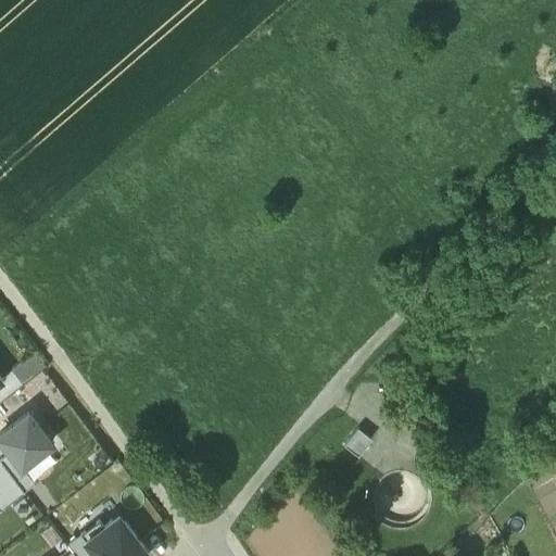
[(52,440),(28,411),(0,431),(0,436),(11,450),(22,464),(52,440)]
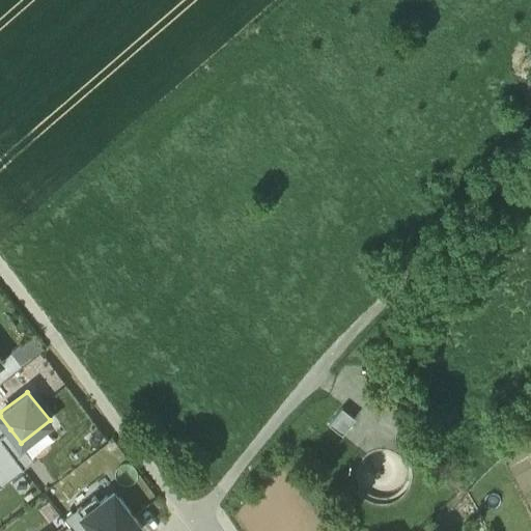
[(328,426),(341,437),(354,420),(341,411),(328,426)]
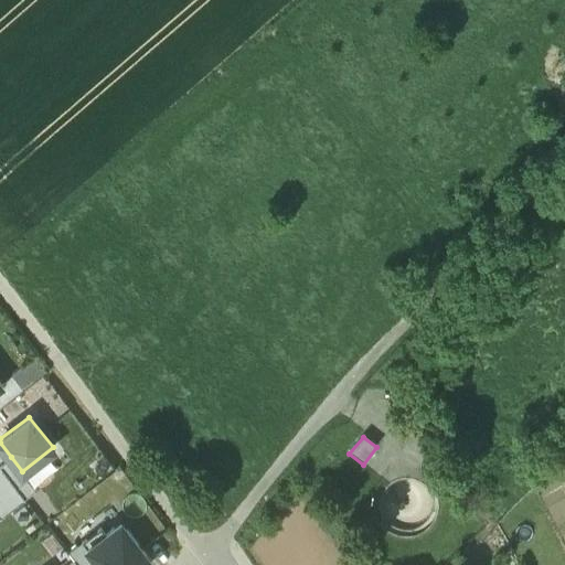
[(35,488),(22,471),(11,457),(1,465),(25,497),(35,488)]
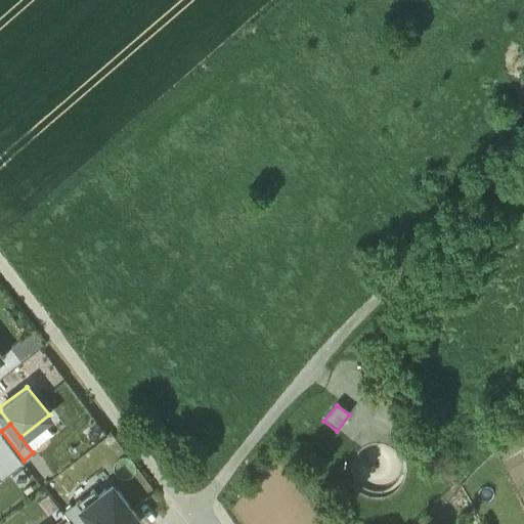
[(0,431),(0,477),(0,478),(24,461),(1,431),(0,431)]
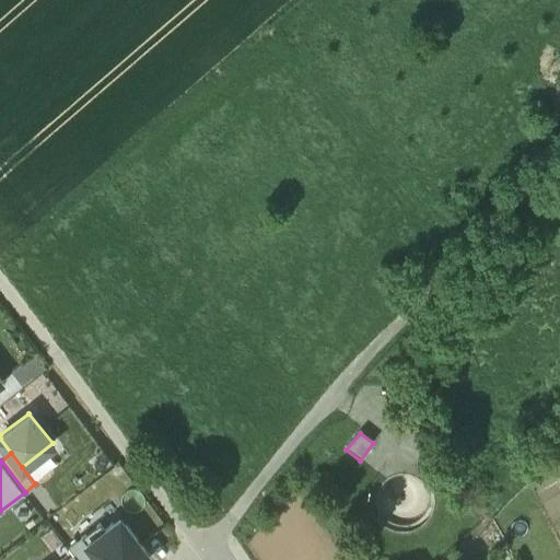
[(429,509),(429,506),(429,503),(428,500),(428,497),(427,494),(426,491),(423,489),(421,487),(420,485),(417,482),(415,481),(412,480),(409,479),(406,478),(404,478),(400,478),(397,478),(394,479),(392,480),(388,481),(386,483),(384,485),(382,487),(380,489),(378,492),(377,494),(376,498),(375,500),(375,503),(375,506),(375,510),(376,512),(377,515),(378,517),(381,521),(382,523),(384,525),(386,526),(389,528),(392,529),(395,531),(397,531),(400,532),(404,532),(407,531),(409,531),(412,529),(415,528),(418,526),(420,524),(422,522),(423,520),(426,517),(427,515),(428,512),(429,509)]
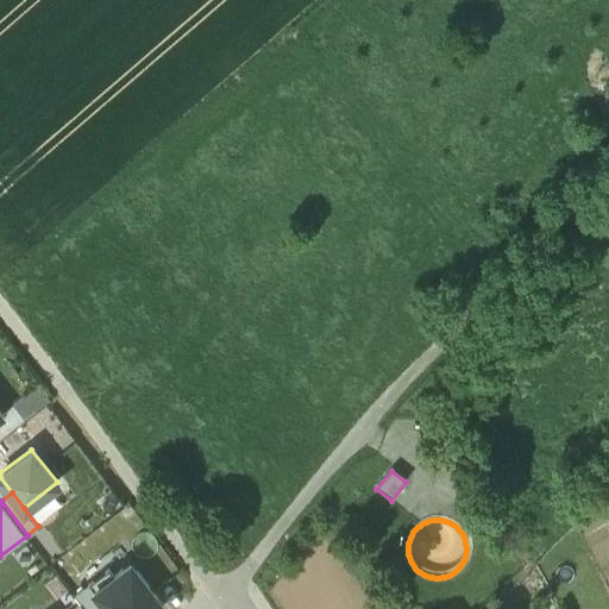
[(156,608),(163,604),(131,563),(113,576),(108,569),(89,584),(108,608),(156,608)]
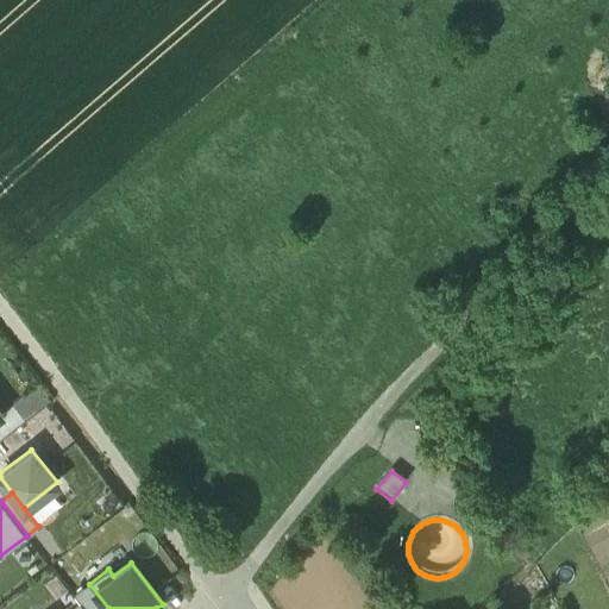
[(80,603),(83,608),(108,608),(89,584),(74,596),(80,603)]
